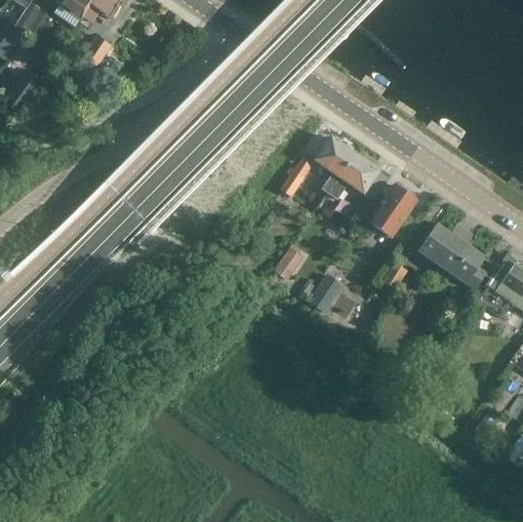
[(26,32),(41,6),(31,0),(15,26),(26,32)]
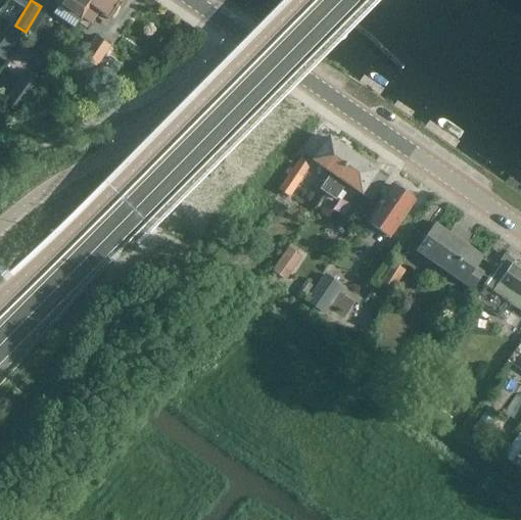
[(81,0),(75,11),(84,17),(95,0),(81,0)]
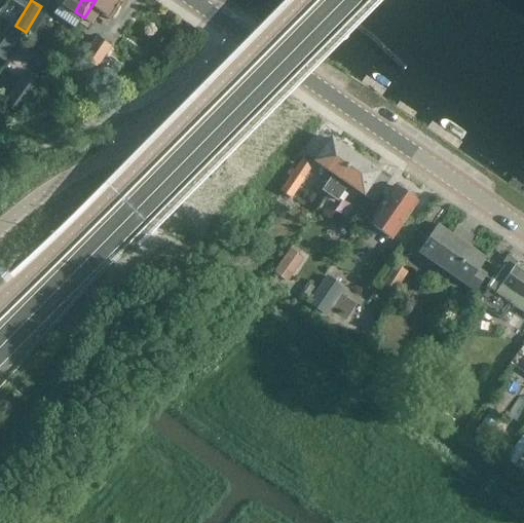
[(96,0),(84,17),(80,24),(84,27),(90,22),(92,23),(101,11),(110,17),(122,0),(96,0)]
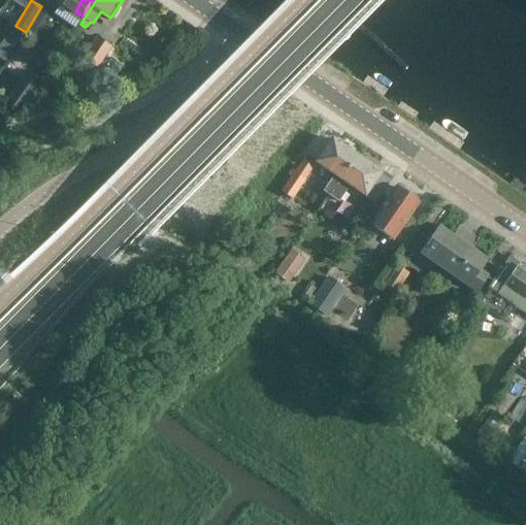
[(99,66),(113,44),(98,34),(84,56),(99,66)]
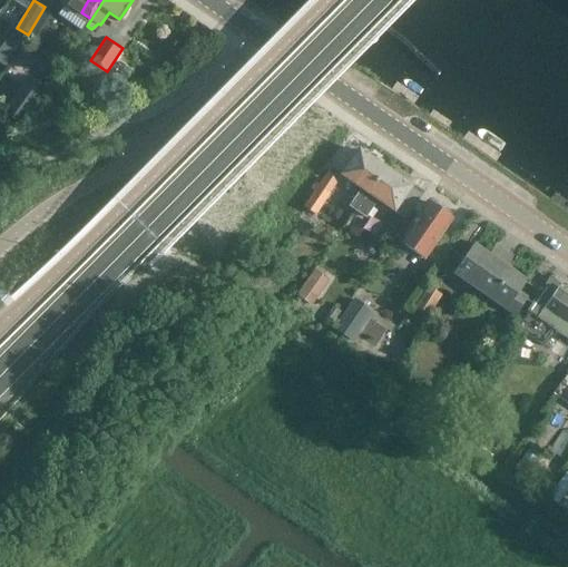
[(36,72),(8,107),(21,118),(49,84),(36,72)]
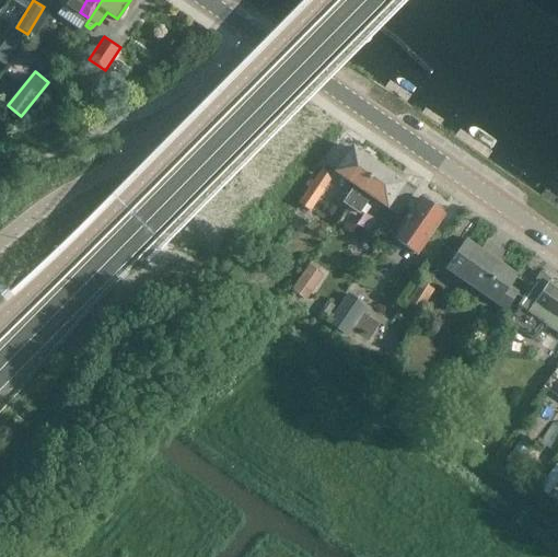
[(353,144),(336,171),(355,184),(344,200),(350,205),(380,163),(353,144)]
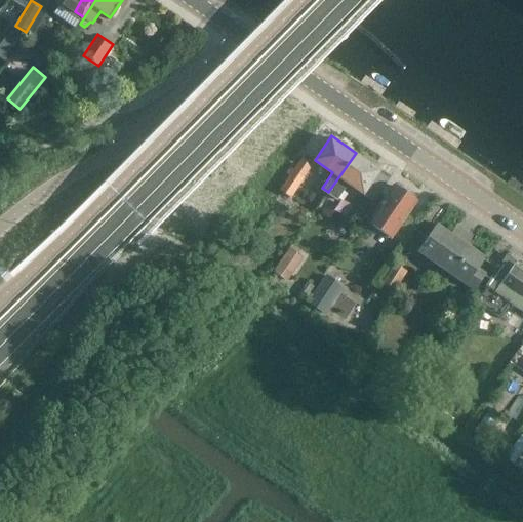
[(380,169),(356,153),(328,192),(338,199),(349,184),(363,194),(380,169)]
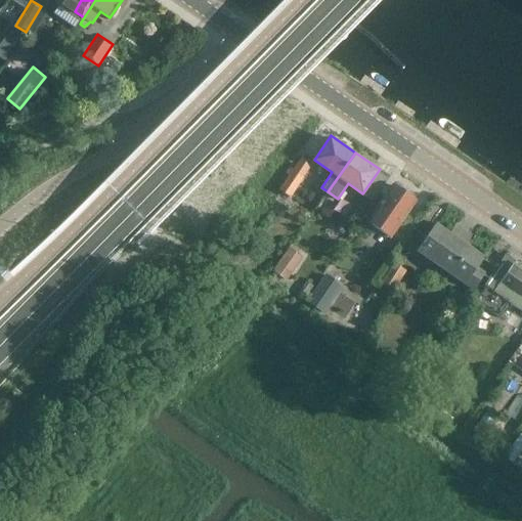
[(291,196),(313,164),(302,156),(279,187),(291,196)]
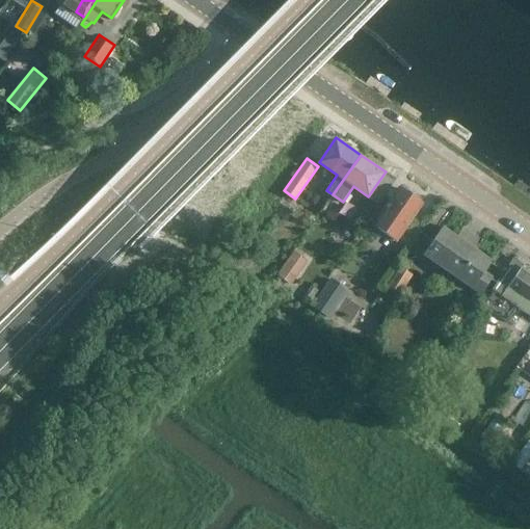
[(400,184),(382,209),(372,223),(394,238),(403,225),(406,227),(424,201),(400,184)]
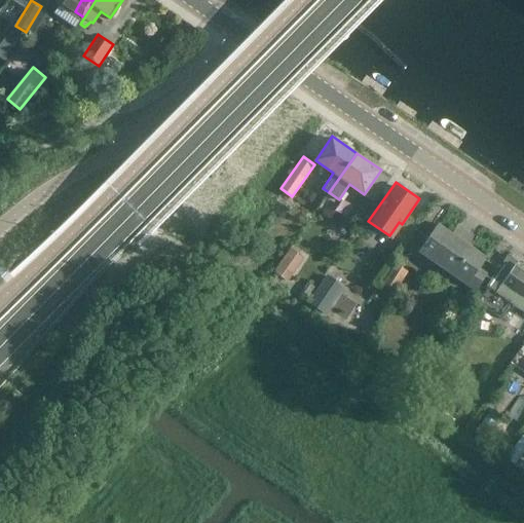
[(356,226),(370,206),(360,198),(346,220),(356,226)]
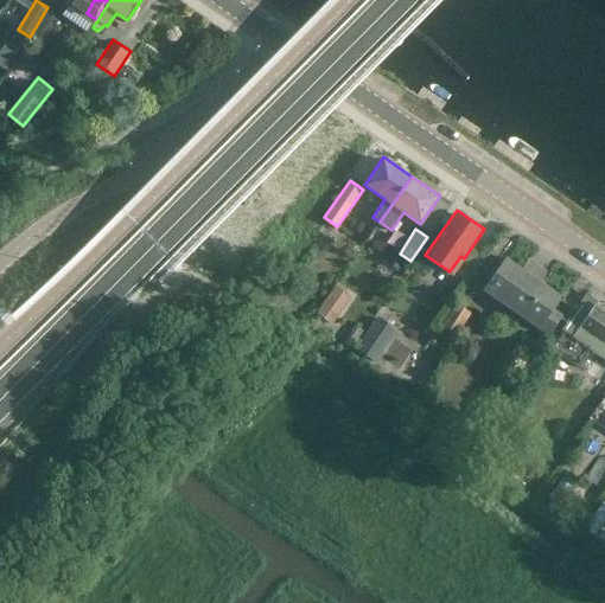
[(507,257),(484,290),(548,334),(561,314),(553,308),(562,296),(507,257)]
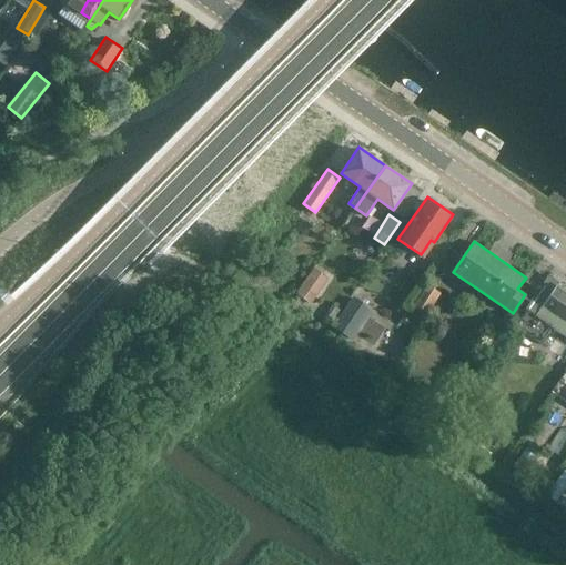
[(314,265),(296,291),(312,301),(330,276),(314,265)]
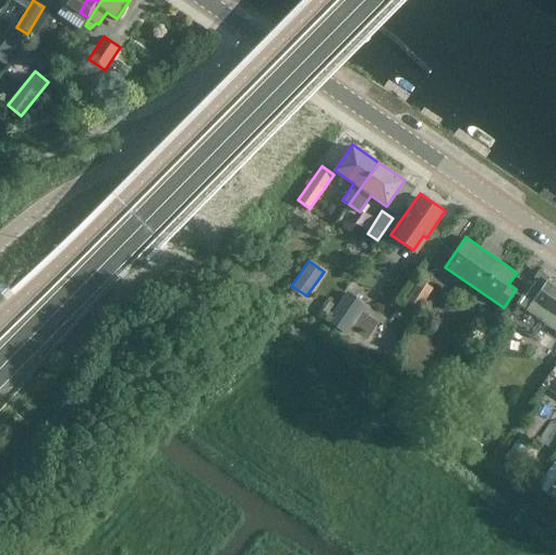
[(419,310),(434,286),(420,277),(405,301),(419,310)]
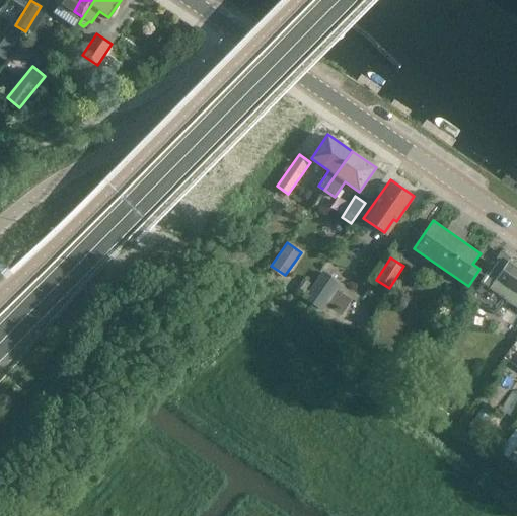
[(516,264),(509,259),(500,271),(492,265),(481,281),(486,285),(475,299),(497,314),(507,299),(516,306),(516,264)]
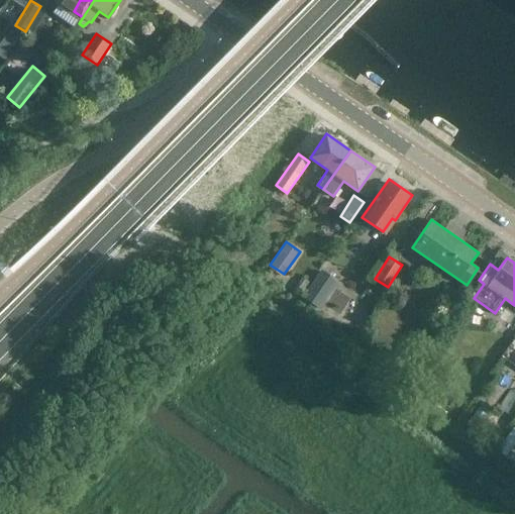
[(320,307),(338,280),(322,268),(304,296),(320,307)]
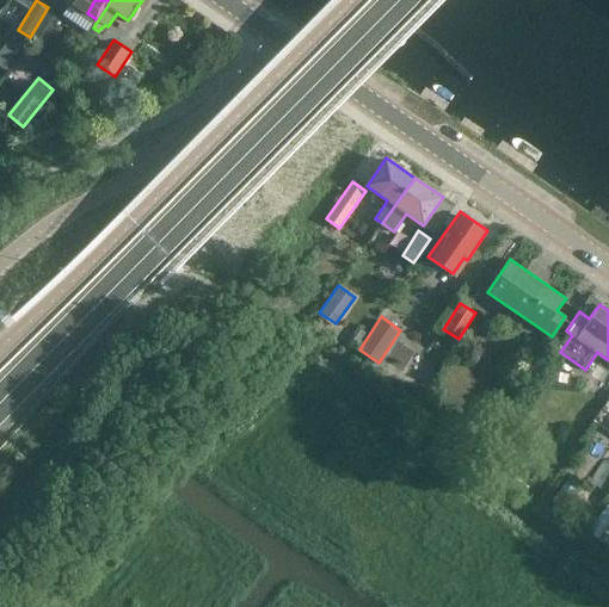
[(441,358),(448,348),(437,341),(431,351),(441,358)]
